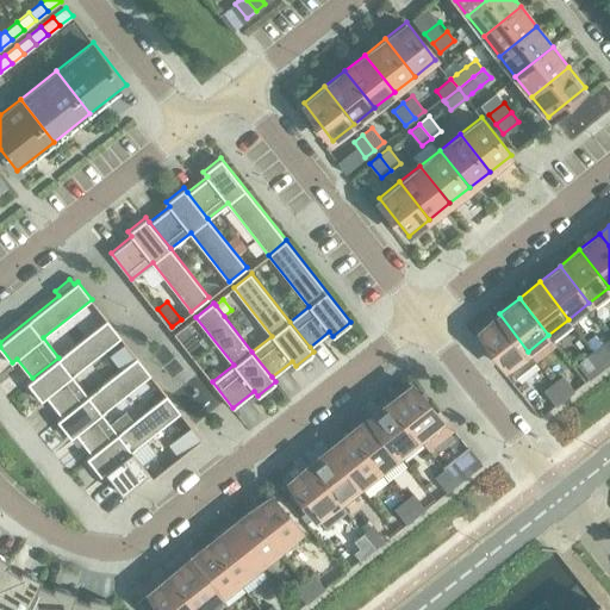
[(478,330),(506,367),(508,367),(528,352),(499,313),(478,330)]
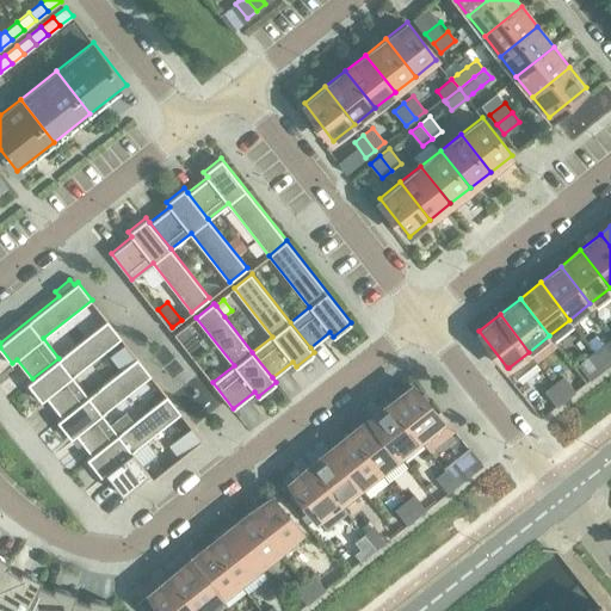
[(107,319),(59,358),(32,378),(28,382),(41,400),(47,396),(62,417),(88,395),(73,376),(122,337),(107,319)]
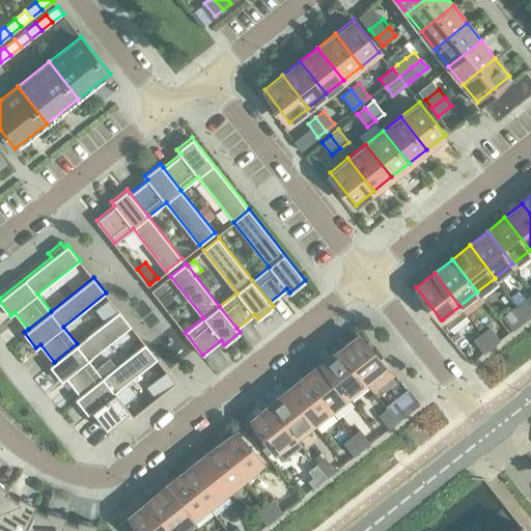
[(527,317),(530,314),(530,306),(525,299),(516,305),(527,317)]
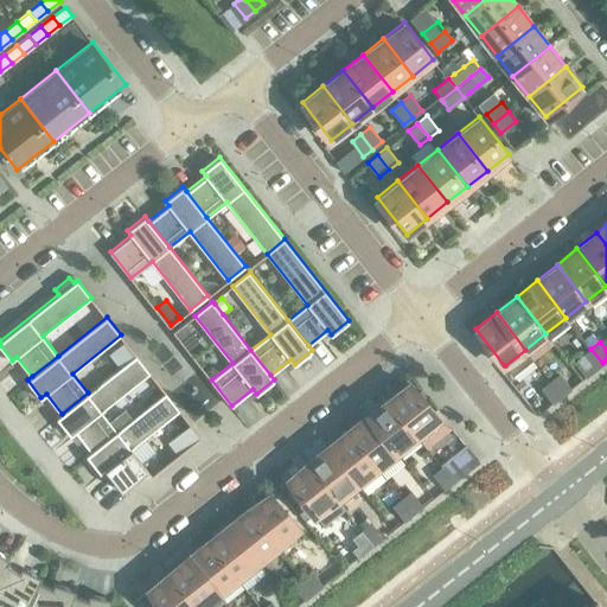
[(602,363),(590,349),(582,356),(593,371),(602,363)]
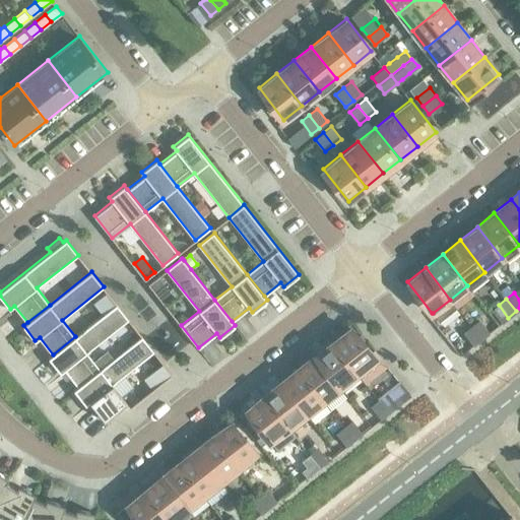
[(75,336),(53,354),(49,358),(60,373),(64,370),(78,386),(101,369),(87,351),(129,319),(117,304),(75,336)]
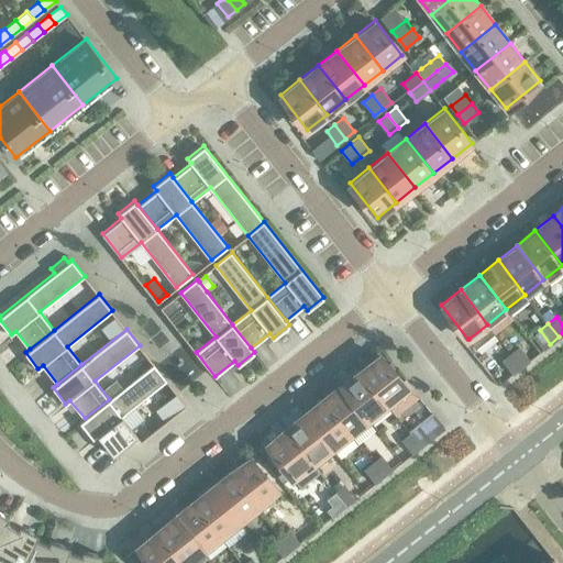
[(519,345),(510,353),(521,366),(530,360),(519,345)]
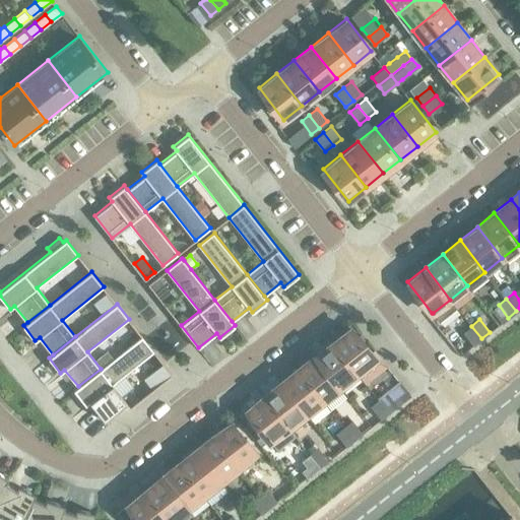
[(332,340),(358,373),(365,382),(387,365),(374,348),(370,351),(350,326),(332,340)]
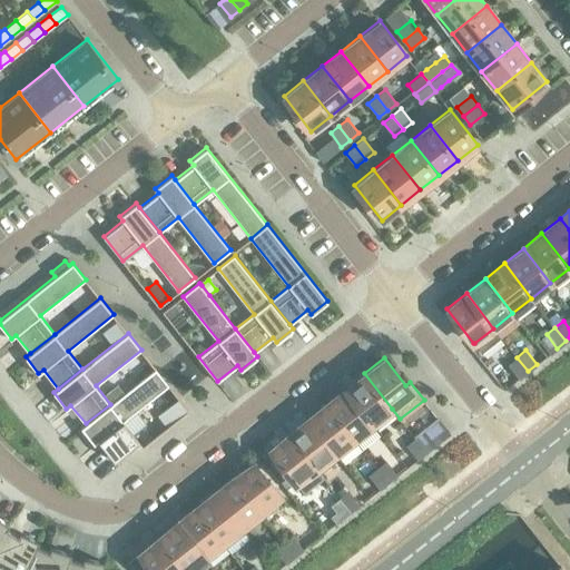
[(508,364),(520,377),(528,371),(517,357),(508,364)]
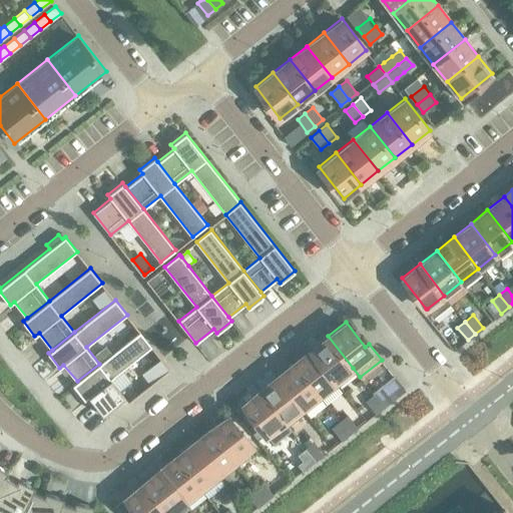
[(111,379),(151,346),(140,331),(99,364),(77,381),(72,384),(84,399),(88,396),(102,414),(124,397),(128,402),(169,369),(169,368),(128,401),(111,379)]
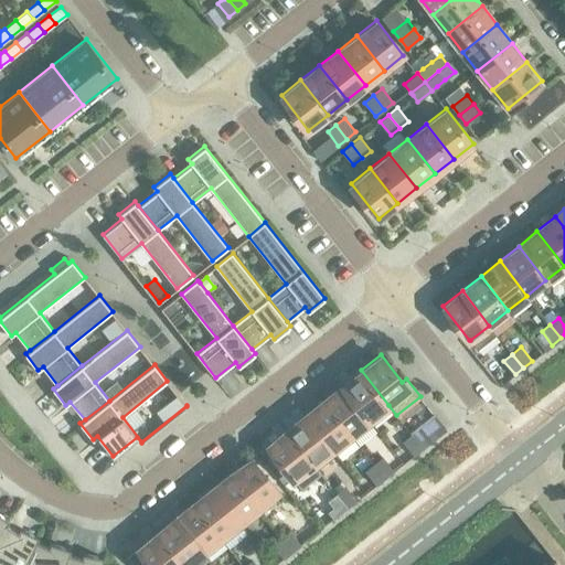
[(361,370),(342,385),(370,419),(388,405),(361,370)]
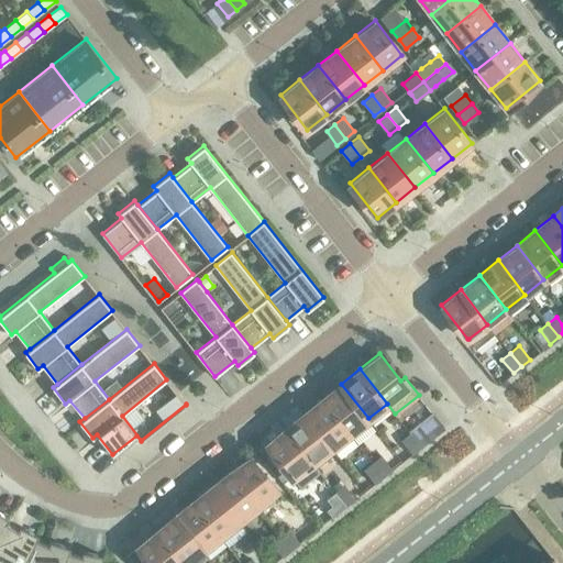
[(322,398),(350,432),(368,418),(341,384),(322,398)]
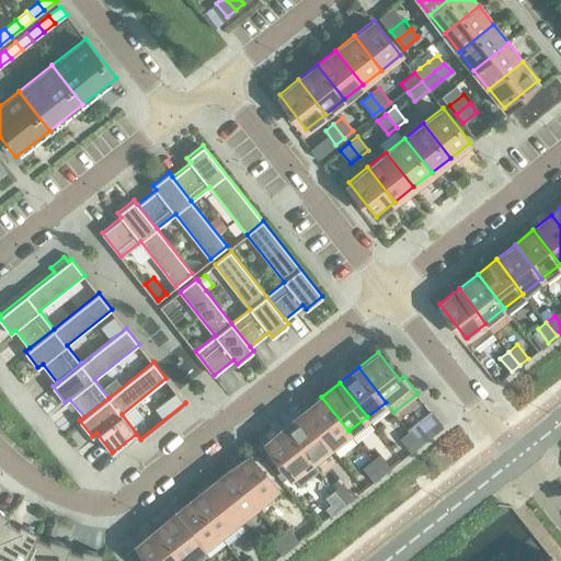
[(321,397),(302,411),(330,446),(348,431),(321,397)]
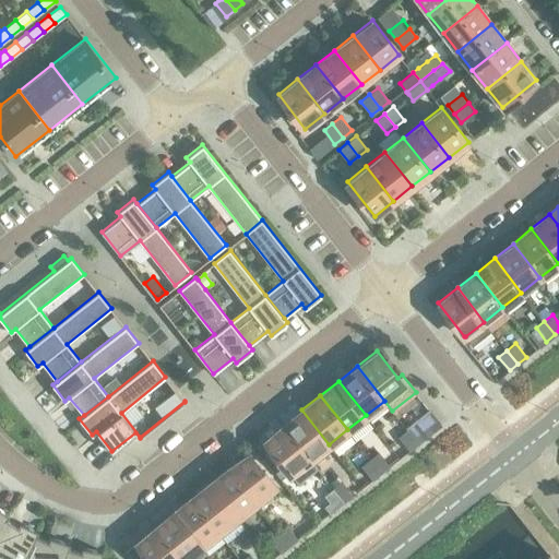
[(283,425),(310,459),(329,444),(301,409),(283,425)]
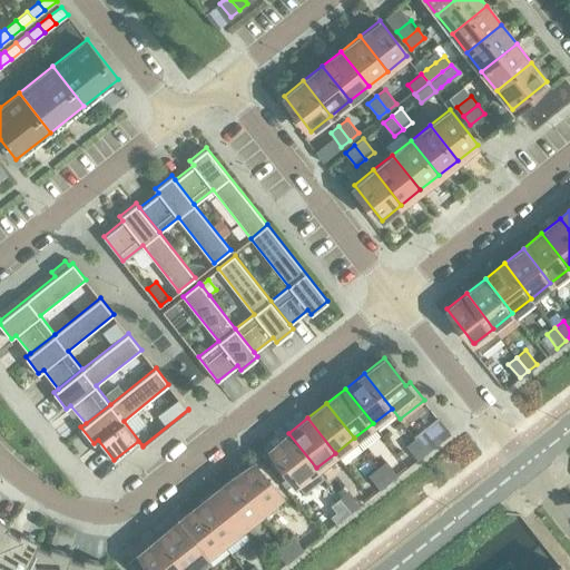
[(439,420),(415,438),(426,452),(449,433),(439,420)]
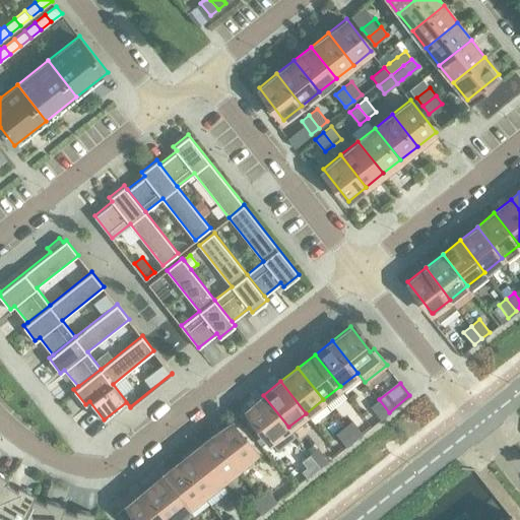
[(271,441),(288,427),(263,395),(246,409),(271,441)]
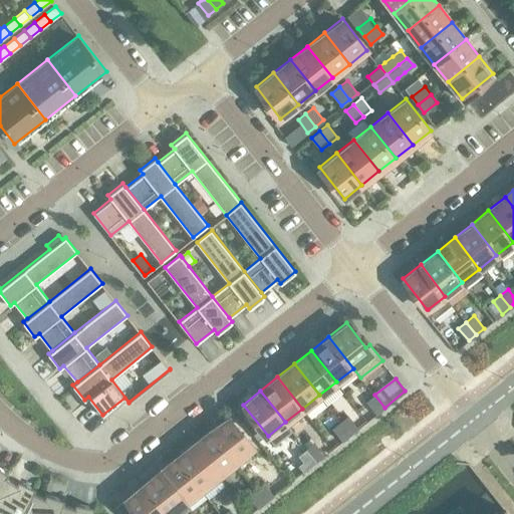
[(384,408),(374,395),(366,401),(376,414),(384,408)]
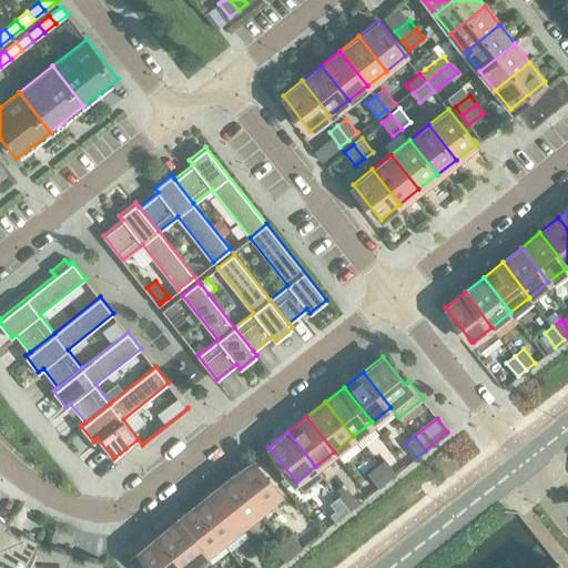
[(385,459),(376,466),(387,479),(396,473),(385,459)]
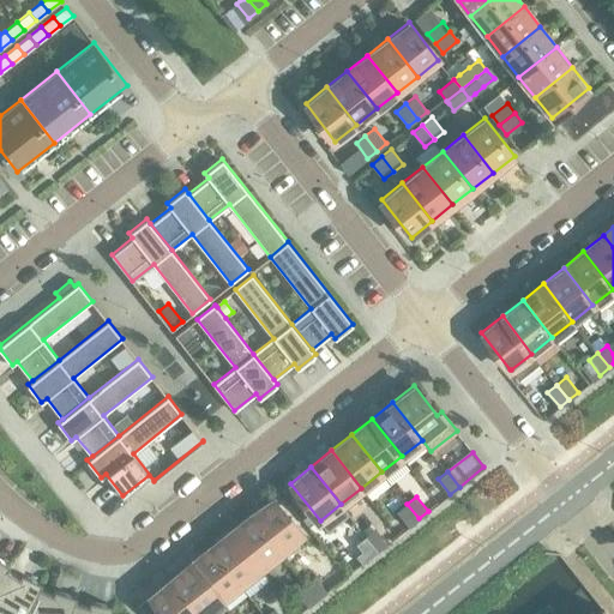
[(251,515),(281,552),(302,535),(272,498),(251,515)]
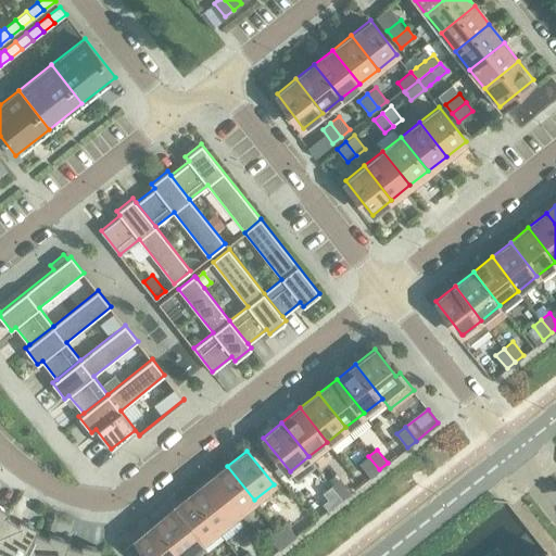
[(379,469),(368,456),(359,463),(370,477),(379,469)]
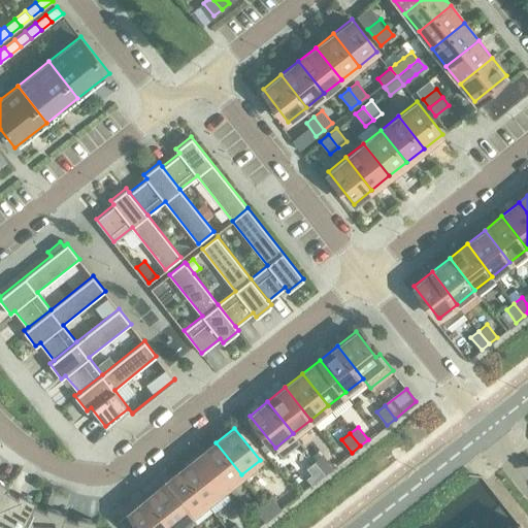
[(216,442),(198,456),(224,488),(241,474),(216,442)]
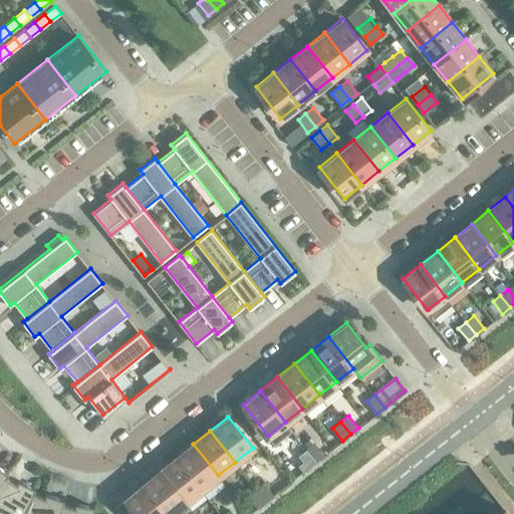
[(316,461),(324,455),(314,442),(306,449),(316,461)]
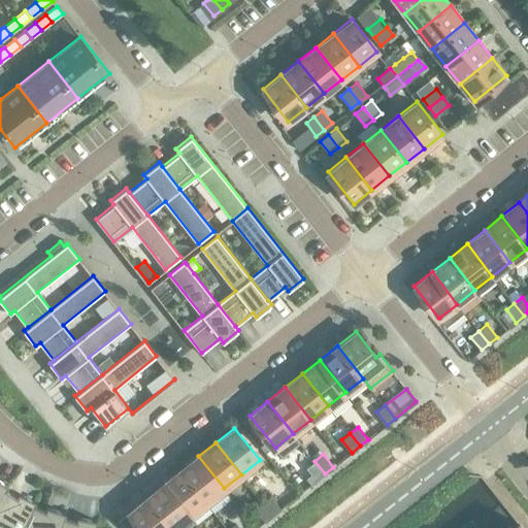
[(180,469),(206,502),(224,488),(198,456),(180,469)]
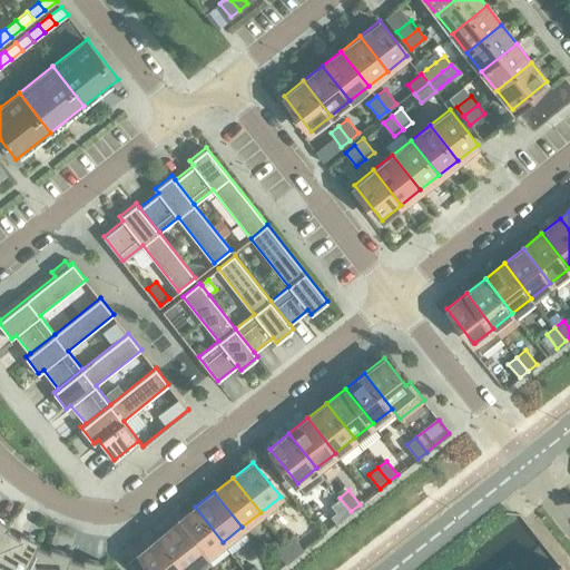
[(351,511),(340,498),(331,504),(342,518),(351,511)]
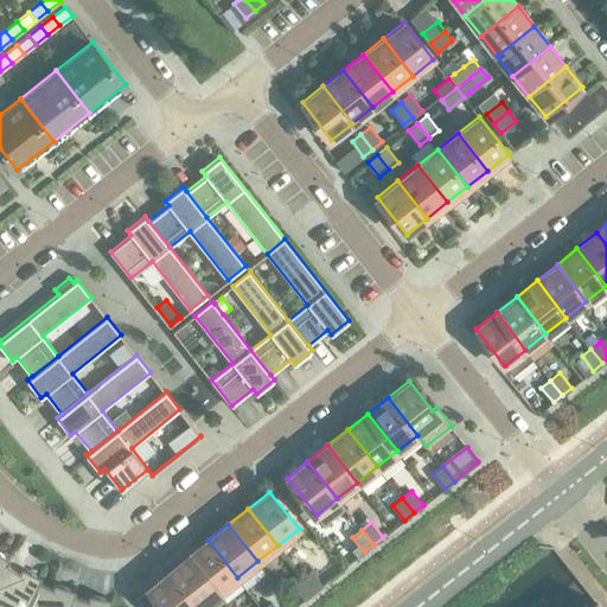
[(208,540),(187,556),(217,593),(237,577),(208,540)]
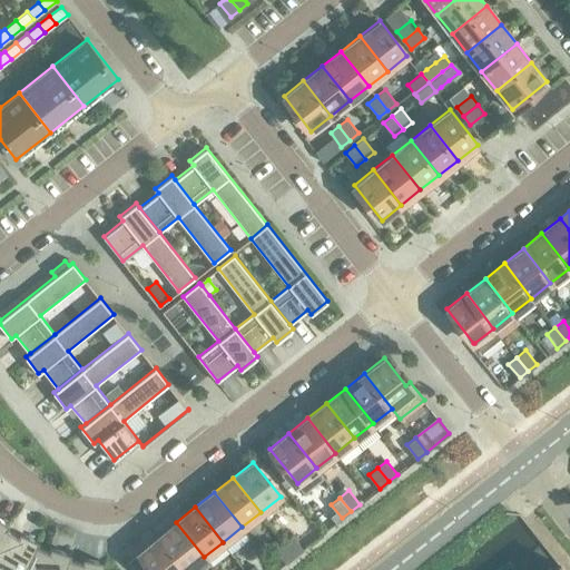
[(157,537),(183,569),(202,569),(209,563),(204,557),(176,522),(157,537)]
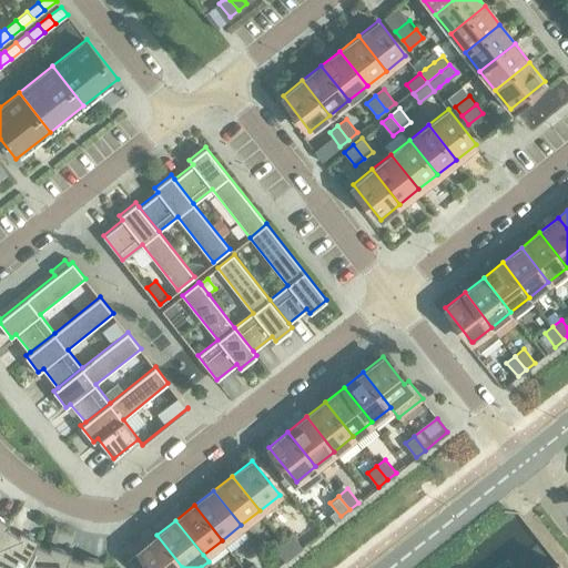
[(0,567),(23,567),(37,543),(39,538),(20,529),(18,534),(7,526),(0,534),(0,567)]
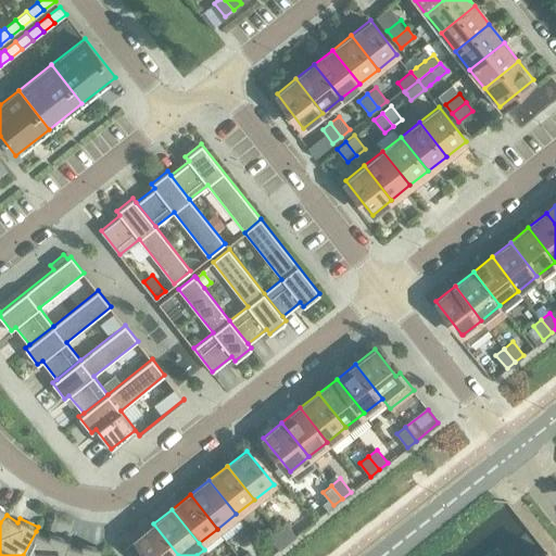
[(288,542),(295,535),(285,521),(277,528),(288,542)]
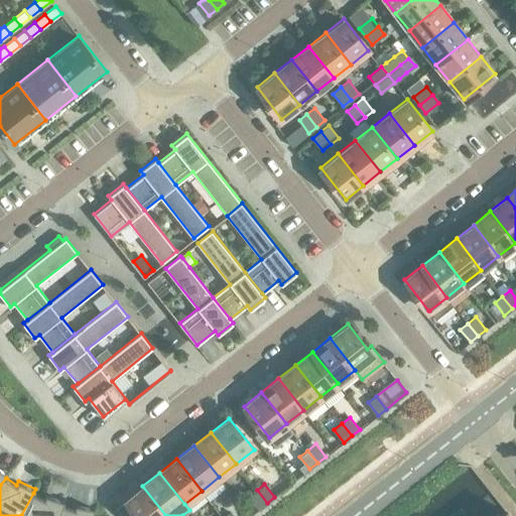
[(165,515),(142,486),(125,500),(127,503),(117,510),(121,515),(165,515)]
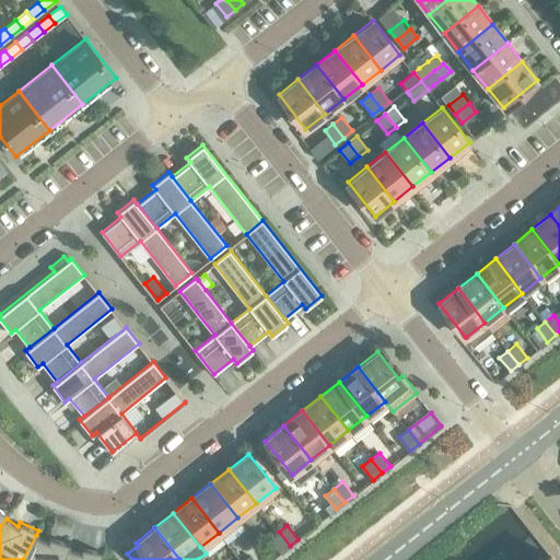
[(290,546),(279,532),(270,539),(281,552),(290,546)]
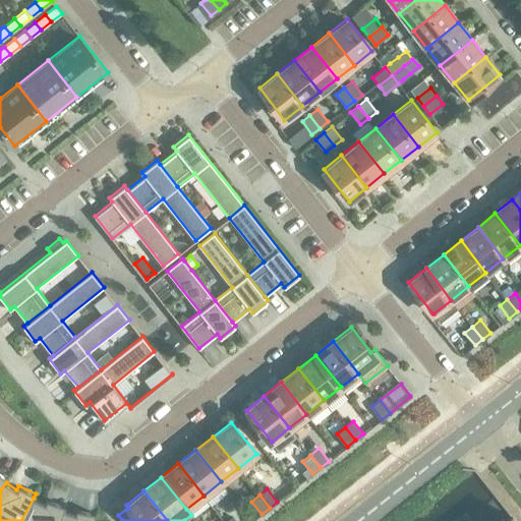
[(59,520),(63,510),(64,505),(46,500),(45,504),(34,498),(21,520),(59,520)]
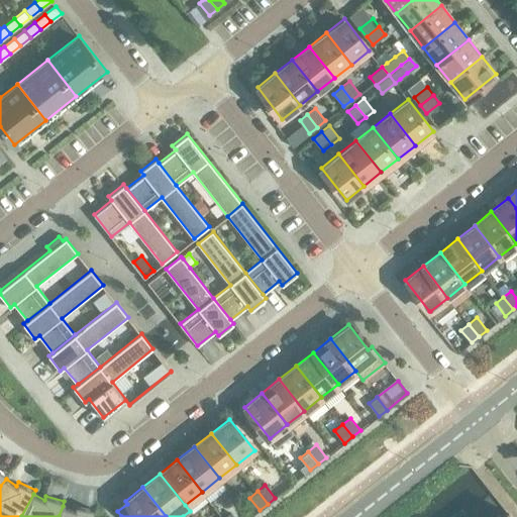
[(92,516),(94,508),(76,505),(75,509),(63,506),(59,516),(92,516)]
